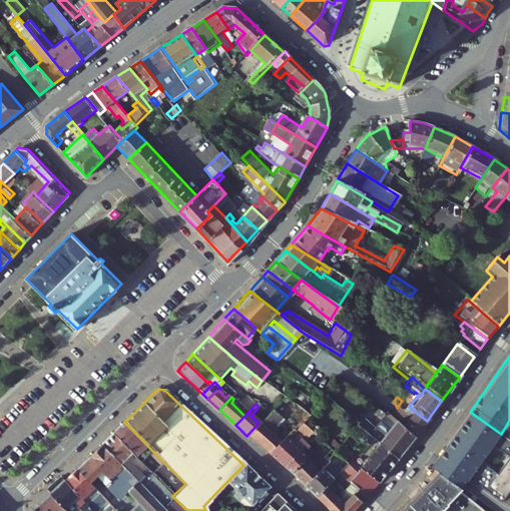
[(409,418),(407,421),(419,431),(427,421),(409,407),(407,405),(401,412),(409,418)]
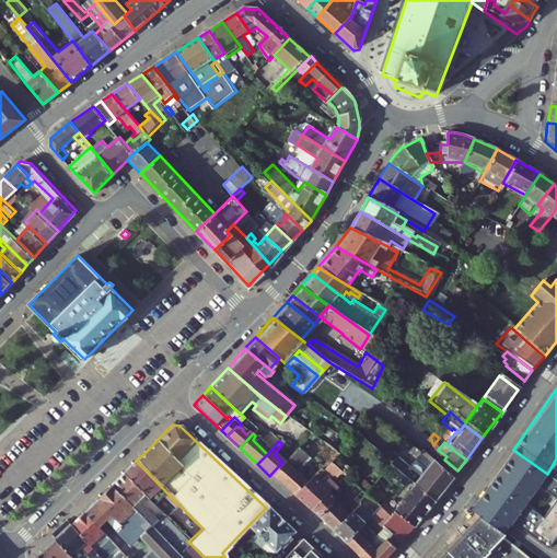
[(413,487),(431,503),(452,478),(420,451),(419,453),(406,443),(404,446),(427,467),(418,478),(389,453),(384,458),(390,464),(389,466),(413,487)]
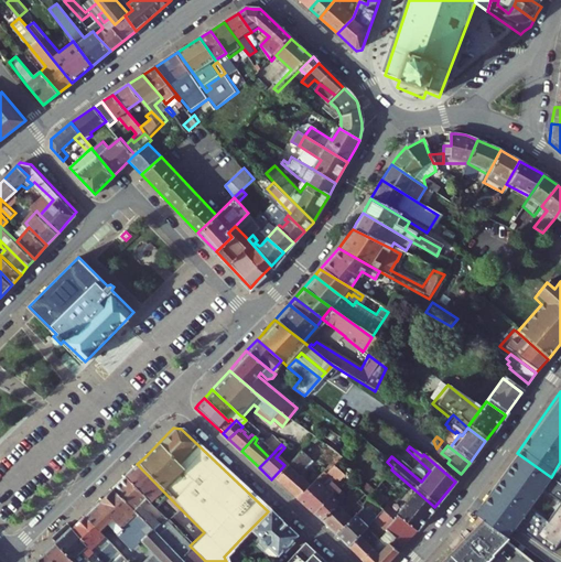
[(267,447),(263,452),(269,457),(273,453),(271,451),(267,447)]
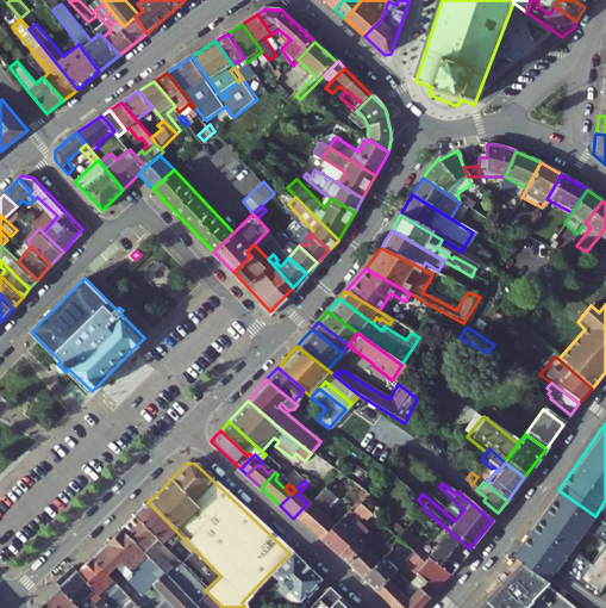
[(307,503),(293,519),(317,541),(331,526),(318,514),(331,500),(320,490),(307,503)]
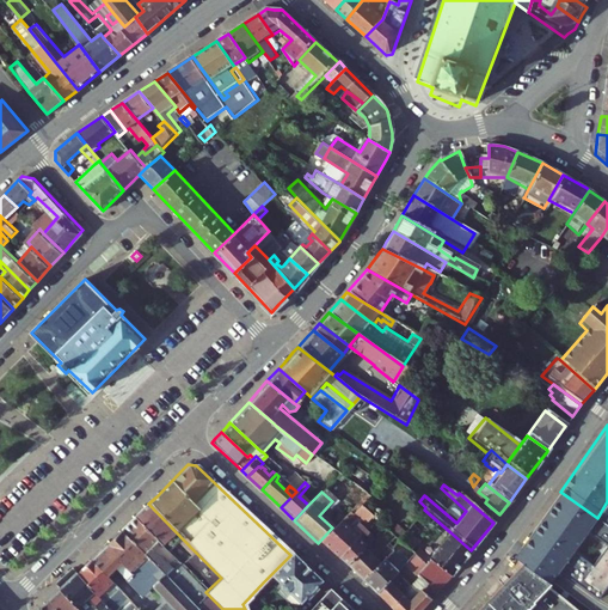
[(560,492),(511,561),(521,567),(547,587),(556,575),(595,605),(607,585),(607,525),(596,518),(597,518),(560,492)]
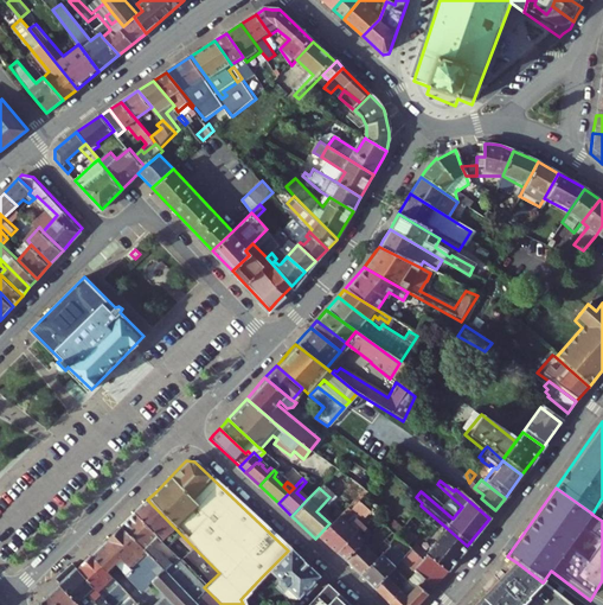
[(192,546),(147,500),(133,514),(156,537),(167,549),(177,541),(187,552),(192,546)]
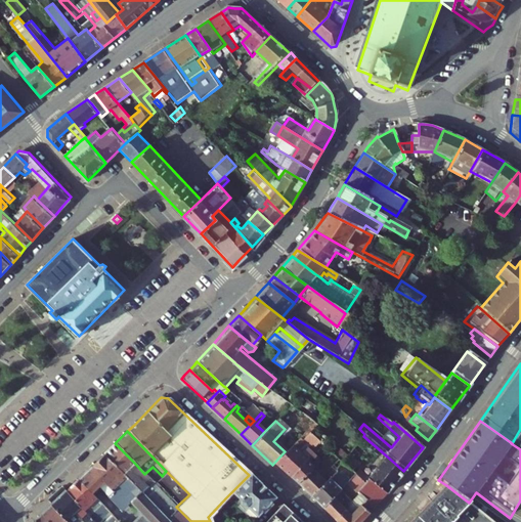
[(298,455),(281,472),(288,478),(305,462),(308,458),(312,462),(315,465),(329,451),(308,433),(303,439),(307,442),(303,447),(307,448),(312,453),(310,455),(305,450),(299,457),(298,455)]
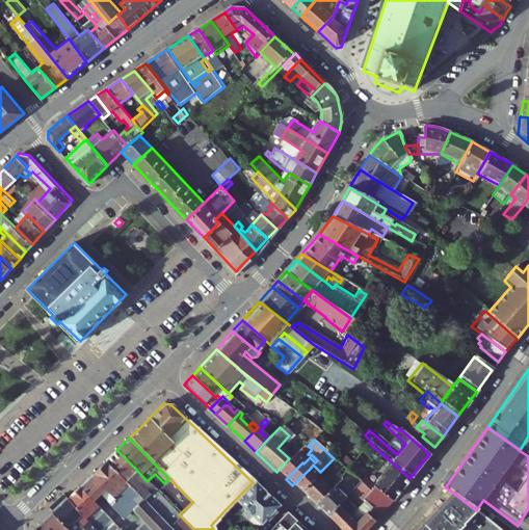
[(289,458),(276,472),(286,479),(302,462),(303,464),(310,457),(312,455),(308,454),(312,449),(308,446),(305,442),(289,458)]
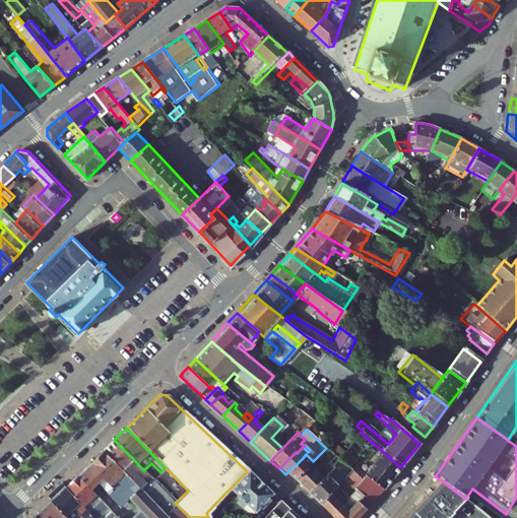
[(134,460),(114,440),(103,451),(139,490),(166,517),(189,517),(183,511),(175,503),(155,482),(152,479),(150,477),(145,482),(128,465),(134,460)]
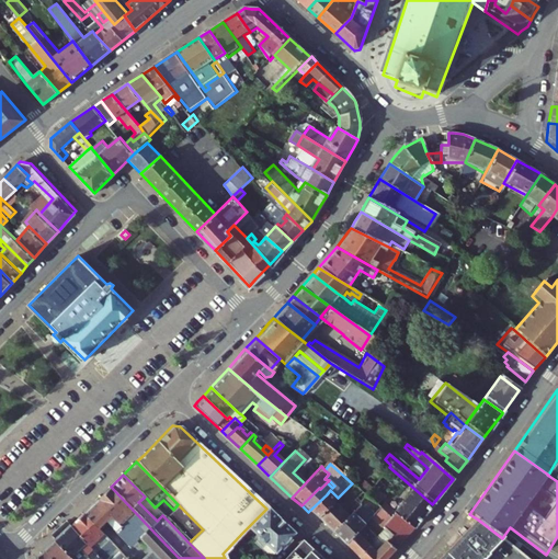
[(150,528),(111,487),(90,508),(105,523),(131,549),(139,539),(150,528)]
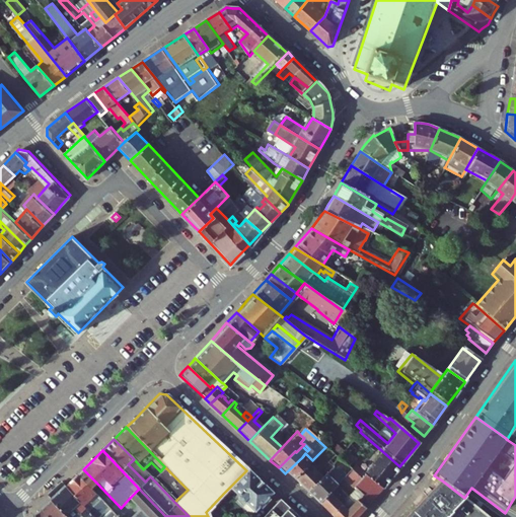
[(354,460),(344,451),(338,459),(347,467),(354,460)]
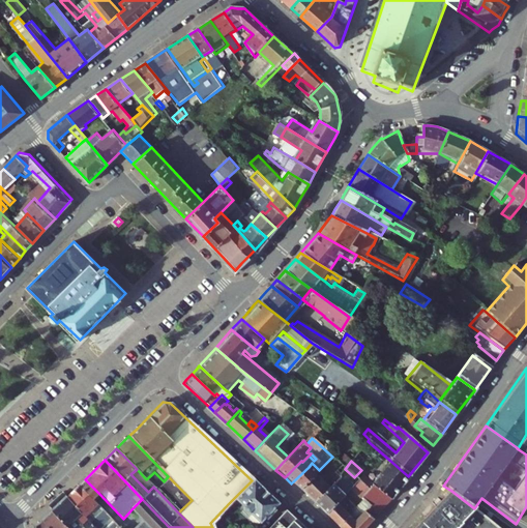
[(408,476),(390,461),(371,485),(388,501),(408,476)]
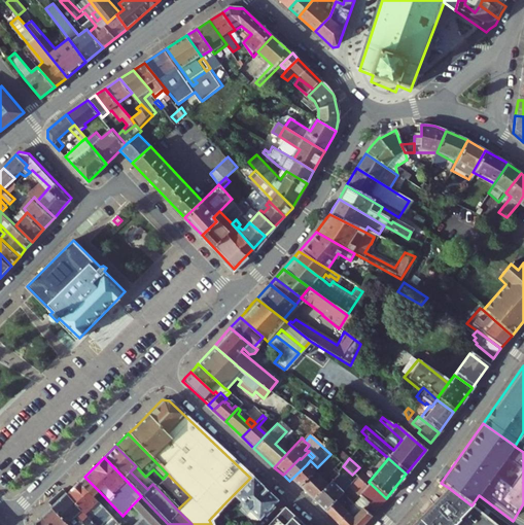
[(312,473),(297,487),(310,500),(334,479),(343,466),(339,462),(320,481),(312,473)]
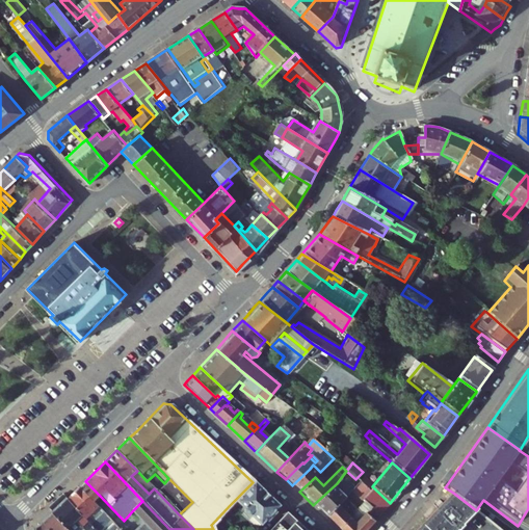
[(310,469),(292,485),(299,492),(315,477),(320,472),(317,469),(314,473),(310,469)]
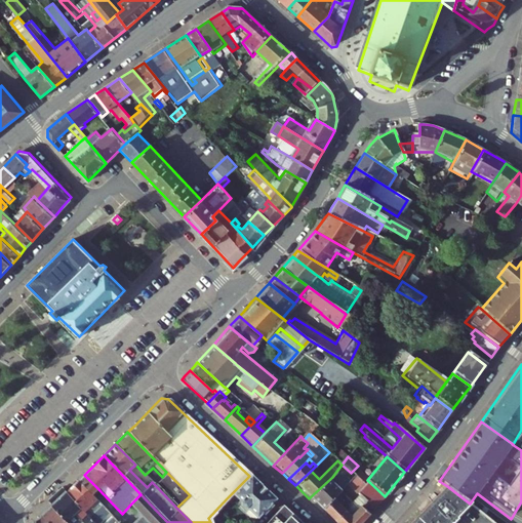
[(157,487),(176,508),(190,495),(166,472),(162,477),(154,484),(157,487)]
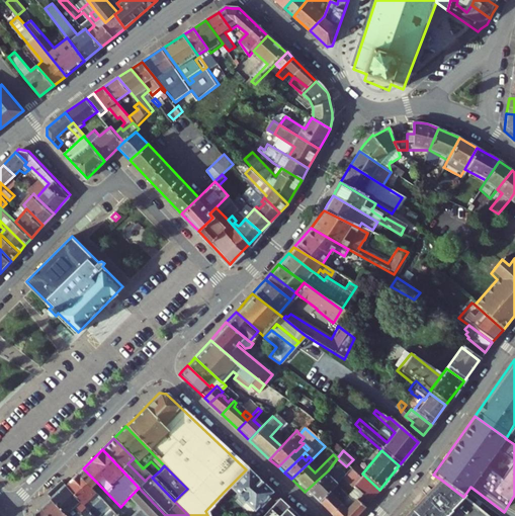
[(341,480),(350,469),(346,466),(335,478),(328,470),(305,492),(318,505),(333,489),(341,480)]
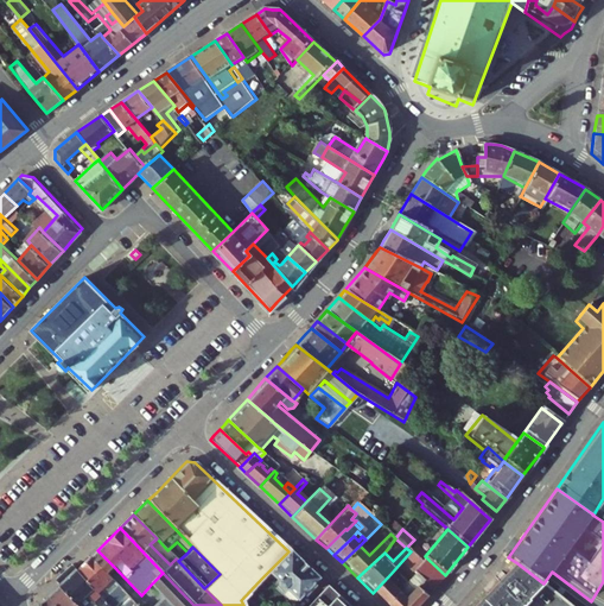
[(421,562),(425,556),(414,548),(411,551),(421,562)]
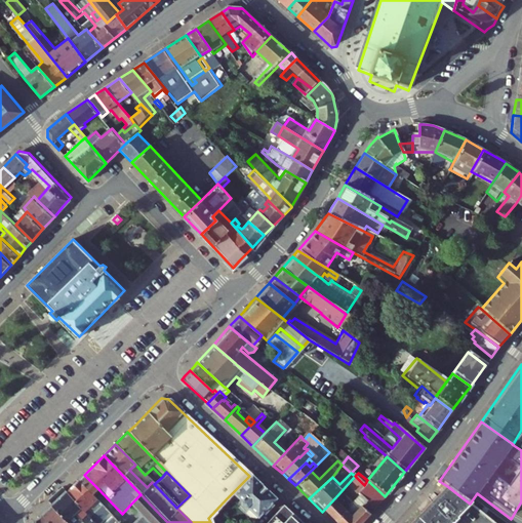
[(98,489),(84,475),(66,492),(89,518),(93,522),(117,522),(113,518),(108,522),(99,522),(109,514),(91,496),(98,489)]
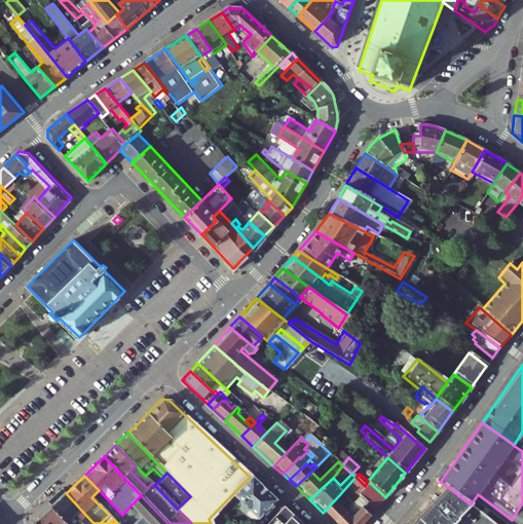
[(250,523),(273,499),(250,477),(227,499),(231,503),(235,498),(237,500),(236,502),(237,503),(230,511),(244,523),(250,523)]
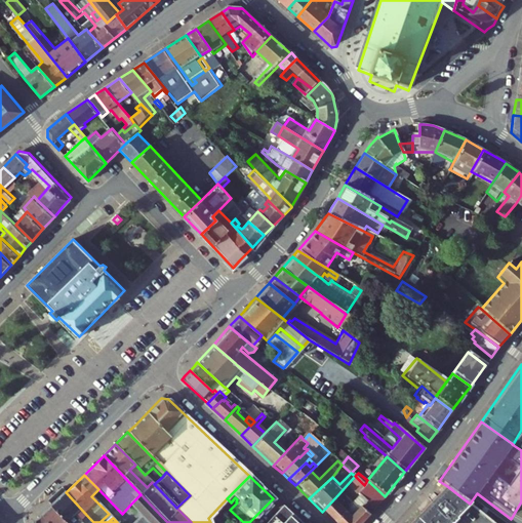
[(364,485),(355,476),(346,486),(355,495),(356,494),(364,485)]
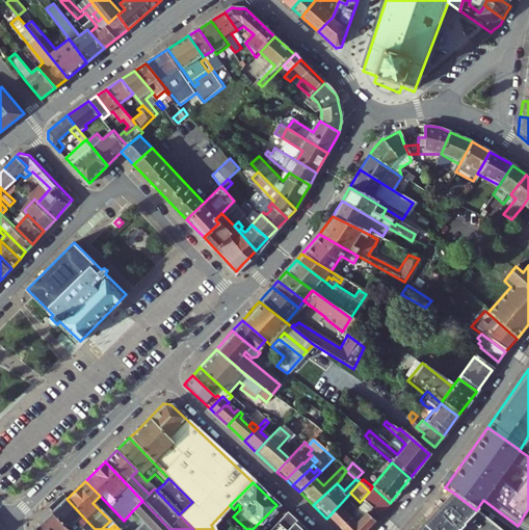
[(372,524),(385,510),(390,503),(372,486),(369,492),(361,501),(367,506),(369,509),(364,515),(372,524)]
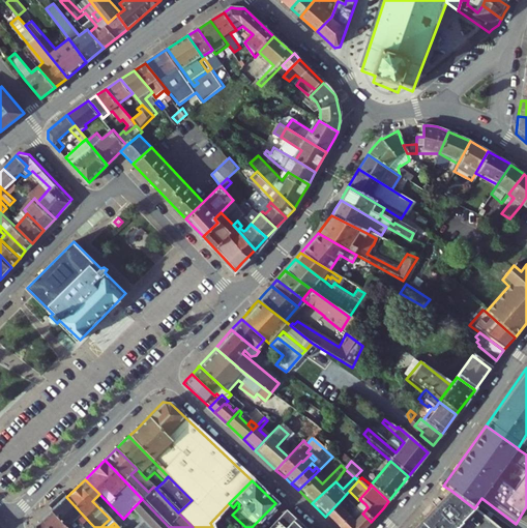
[(451,491),(415,527),(462,527),(459,525),(471,512),(474,508),(451,491)]
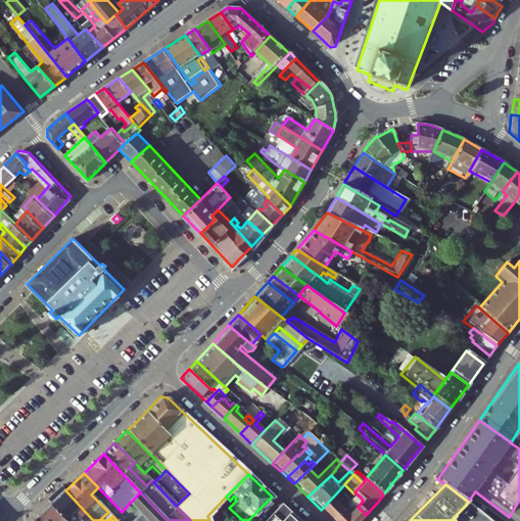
[(93,520),(89,516),(65,490),(50,506),(63,520),(80,520),(93,520)]
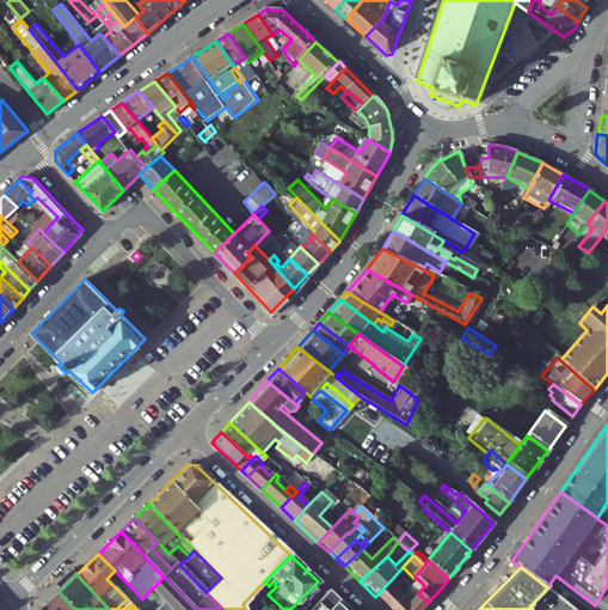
[(195,609),(164,577),(152,589),(164,601),(153,609),(195,609)]
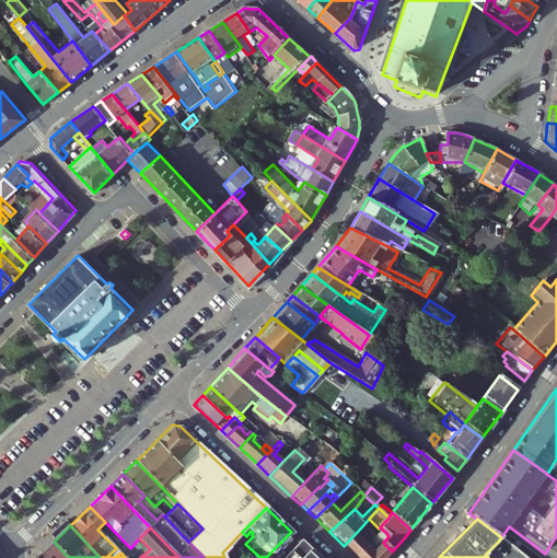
[(355,557),(371,539),(360,529),(344,546),(355,557)]
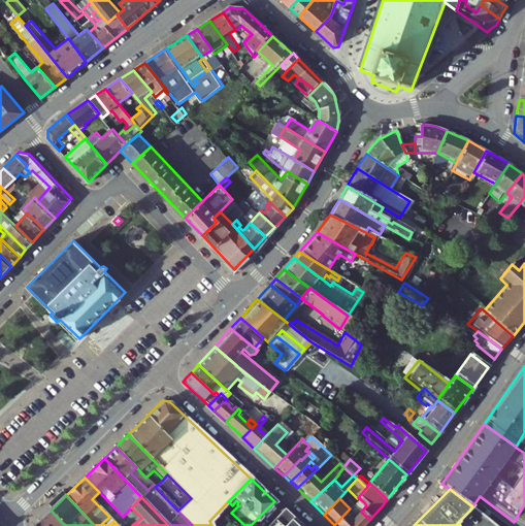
[(366,505),(364,502),(358,508),(361,512),(366,505)]
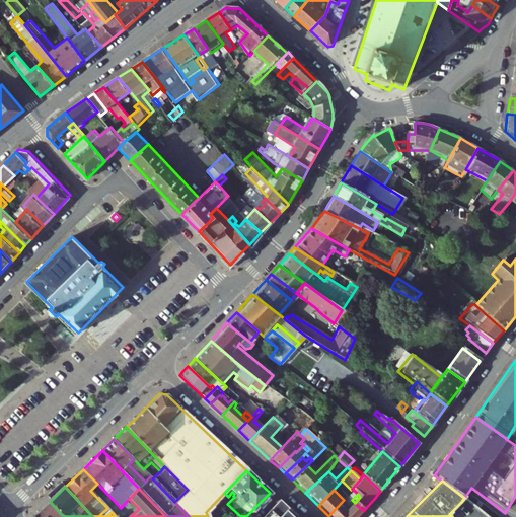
[(295,516),(277,500),(260,516),(295,516)]
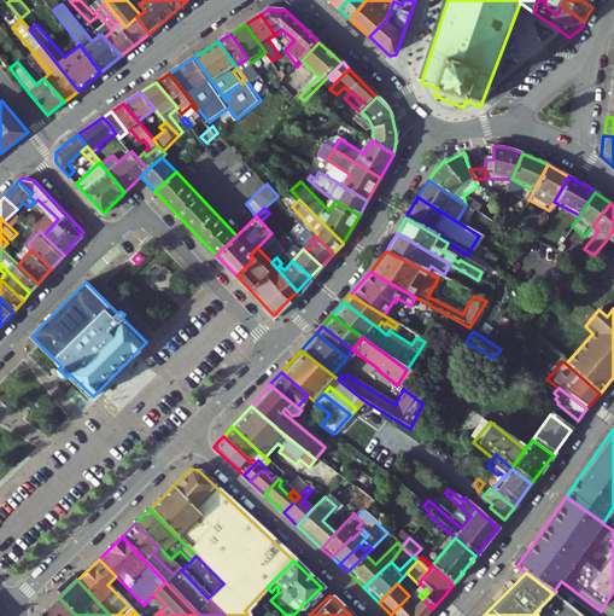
[(425,615),(432,609),(422,599),(417,604),(409,596),(391,615),(425,615)]
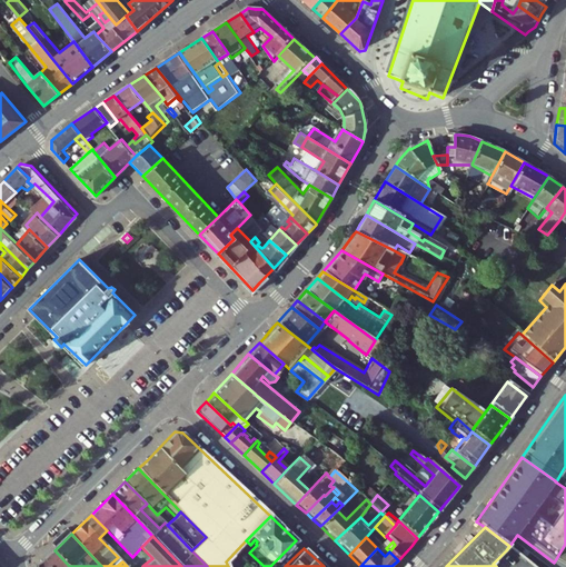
[(69,566),(55,550),(45,560),(51,566),(69,566)]
